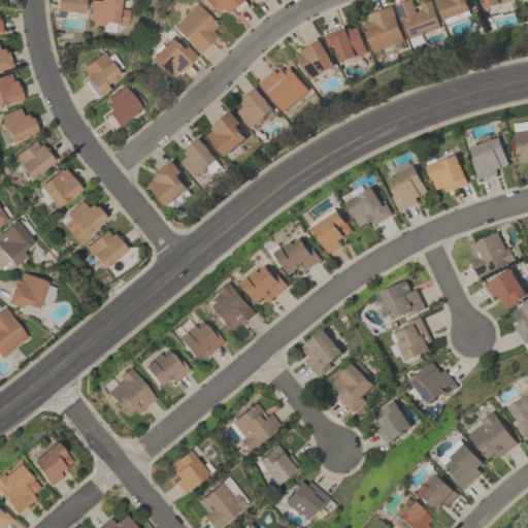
[(57,0),(86,0),(85,11),(57,9),(57,0)]
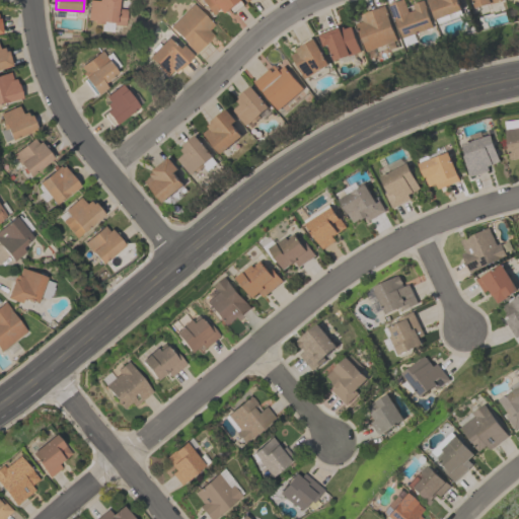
[(91,1),(100,2),(100,0),(119,0),(117,23),(89,20),(91,1)]
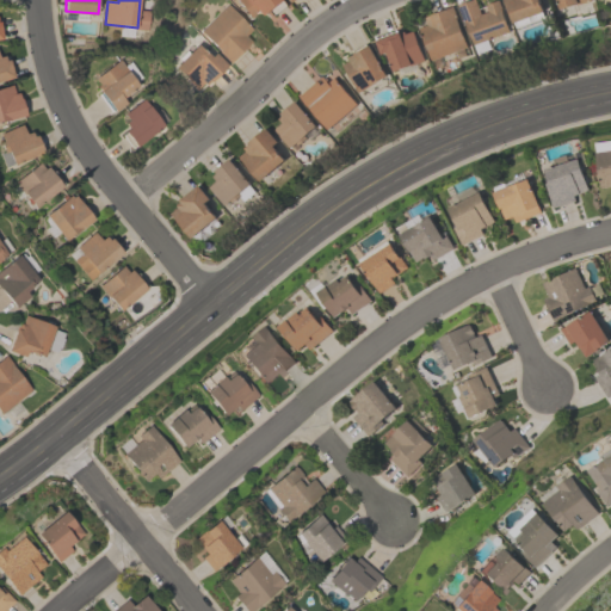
[(284,0),(288,5),(275,14),(271,11),(265,16),(260,8),(250,17),(236,0),(284,0)]
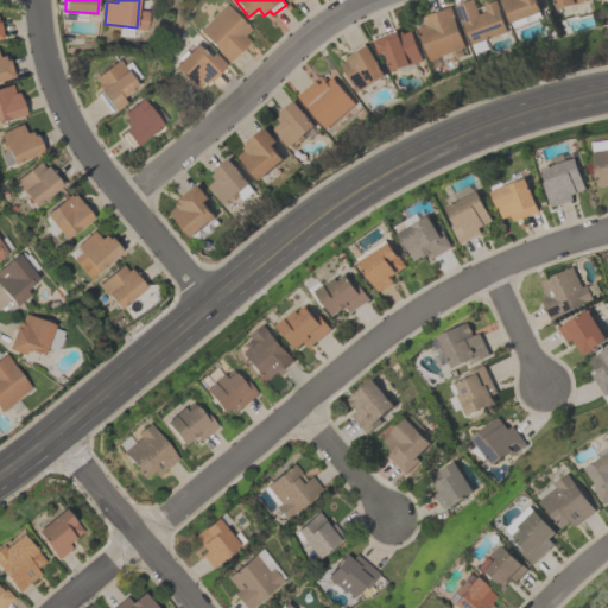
[(495,0),(507,32),(485,39),(488,49),(474,54),(463,23),(462,24),(455,5),(469,0),(473,0),(476,8),(483,6),(483,5),(495,0)]
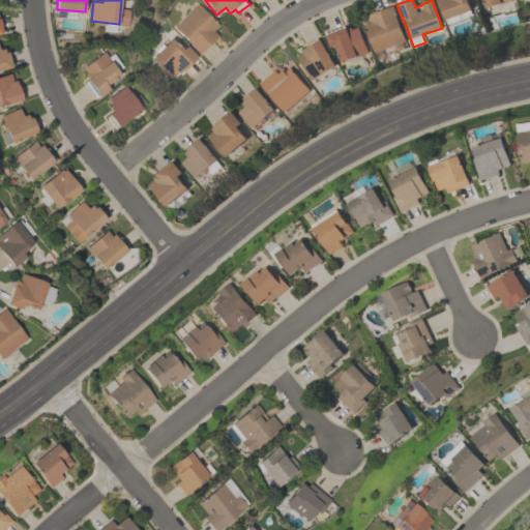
[(472,15),(448,23),(447,20),(445,20),(438,0),(468,0),(472,10),(470,10),(472,15)]
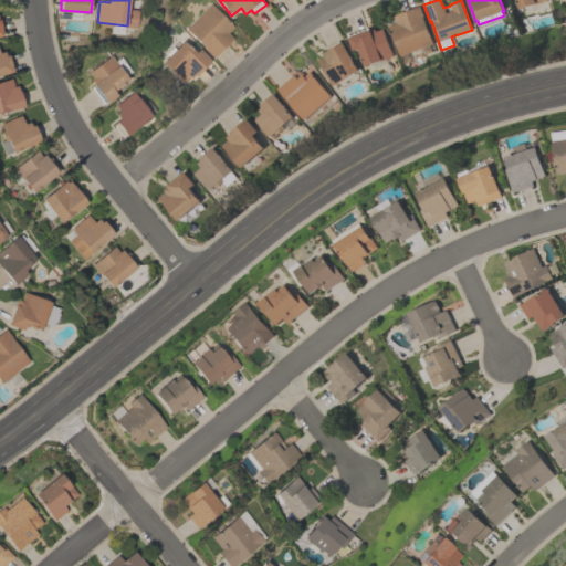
[(547,0),(519,9),(515,0),(547,0)]
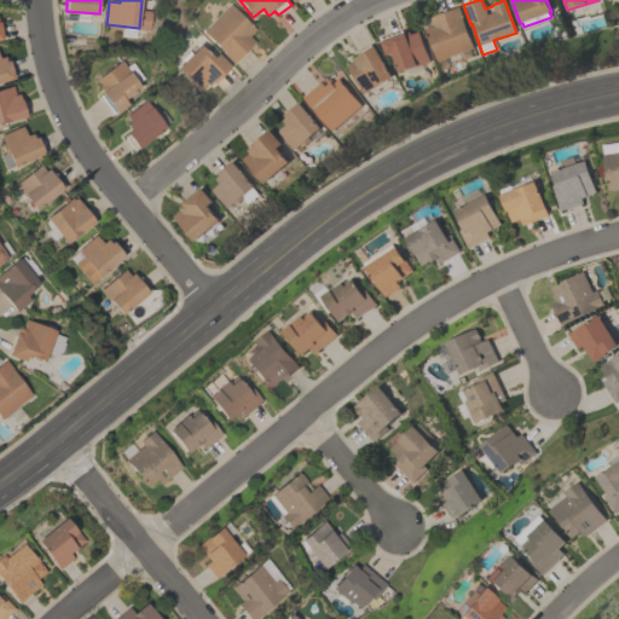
[(201,32),(229,4),(254,29),(248,35),(254,41),(232,63),(201,32)]
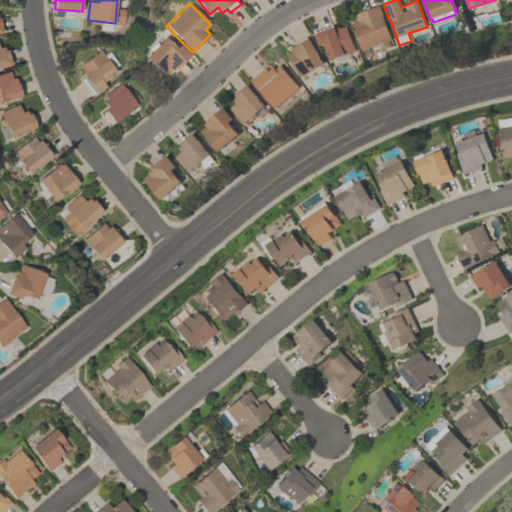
[(350,23),(358,20),(356,14),(379,5),(383,15),(382,16),(391,39),(361,51),(350,23)]
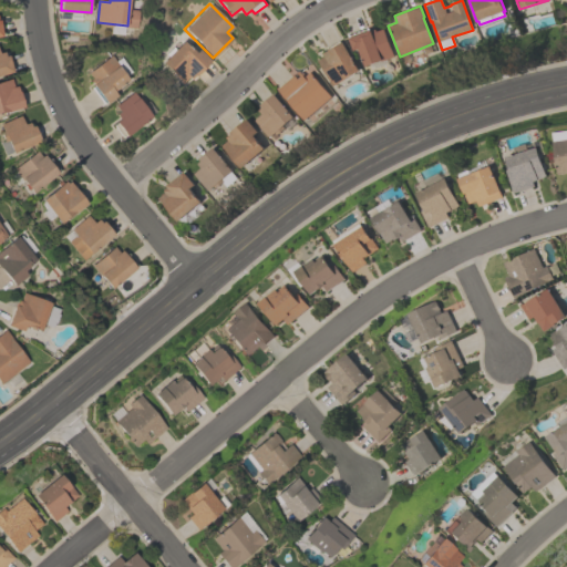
[(384,29),(393,57),(387,59),(388,63),(371,69),(370,64),(364,65),(359,49),(354,50),(350,38),(351,38),(350,35),(369,29),(370,30),(371,30),(375,29),(377,31),(384,29)]
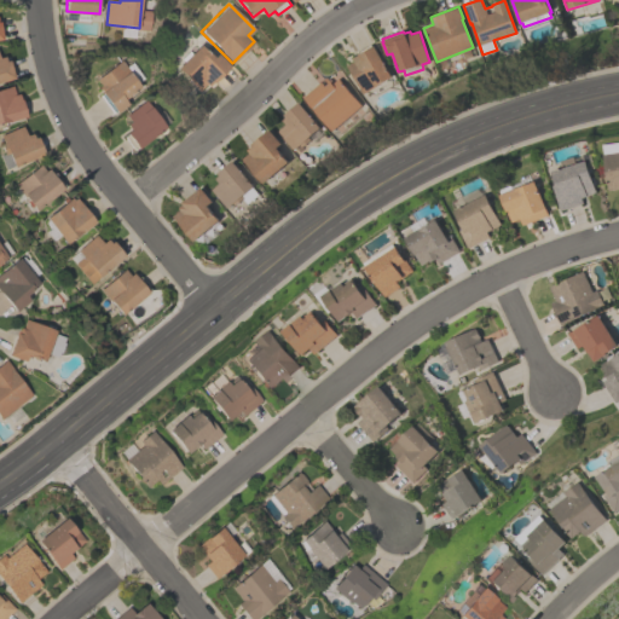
[(174,68),(181,61),(178,58),(186,50),(189,53),(198,44),(210,57),(215,52),(227,65),(200,93),(174,68)]
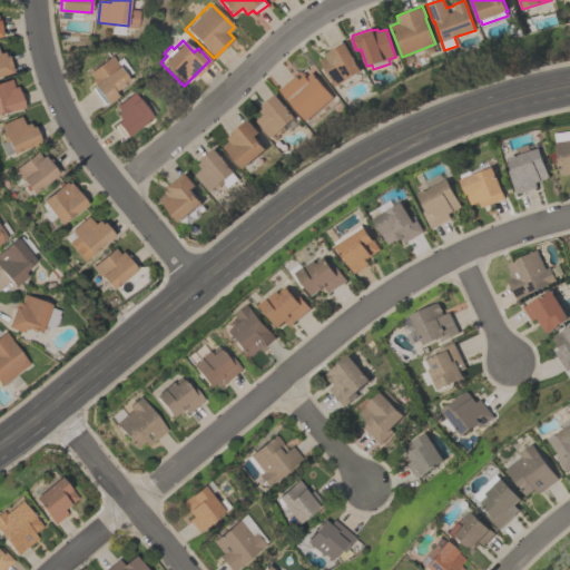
[(334,86),(320,60),(326,56),(325,53),(331,51),(328,48),(342,40),(344,43),(345,42),(361,70),(334,86)]
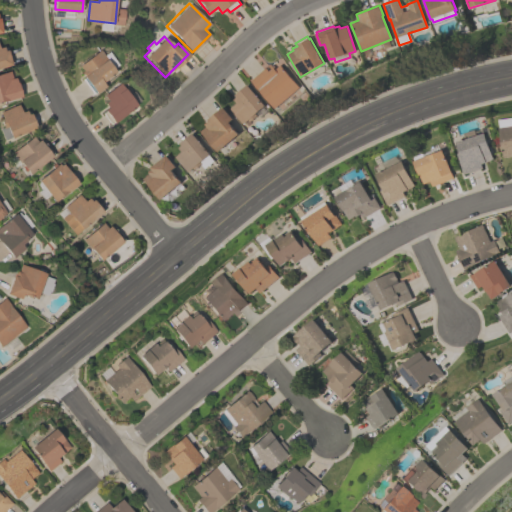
[(0,46),(1,46),(3,50),(5,49),(10,63),(0,66),(0,46)]
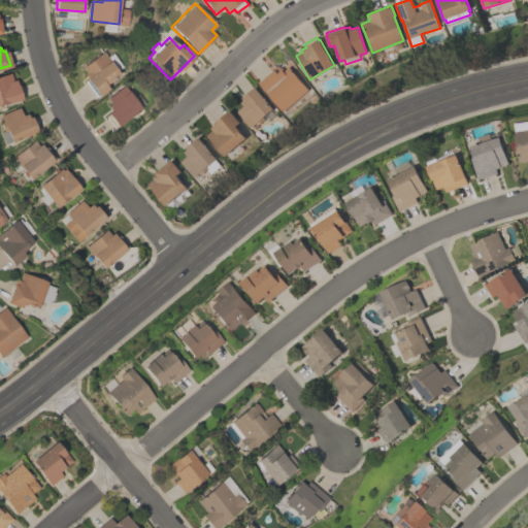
[(80,67),(102,51),(119,73),(104,85),(107,89),(98,96),(96,94),(95,95),(84,80),(86,79),(85,78),(86,77),(83,73),(84,72),(80,67)]
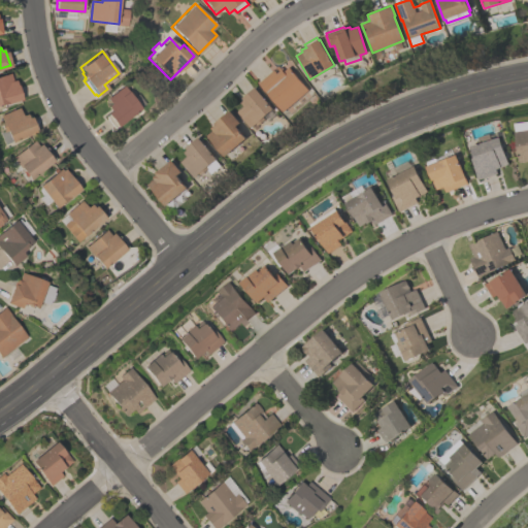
[(258,84),(274,70),(276,73),(279,71),(277,67),(278,66),(284,71),(289,67),(308,90),(282,111),(258,84)]
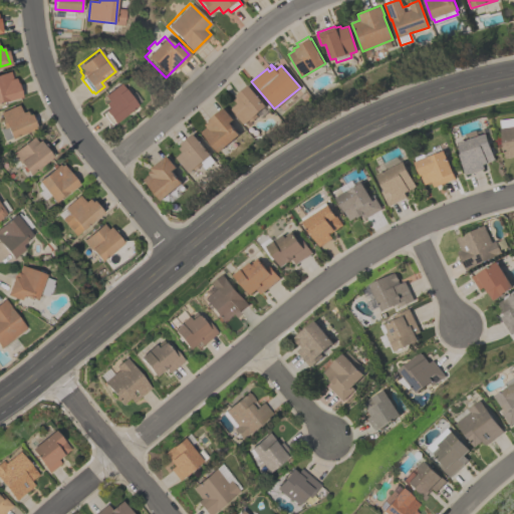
[(20,96),(5,101),(4,100),(0,101),(0,72),(8,70),(10,78),(13,77),(15,82),(20,96)]
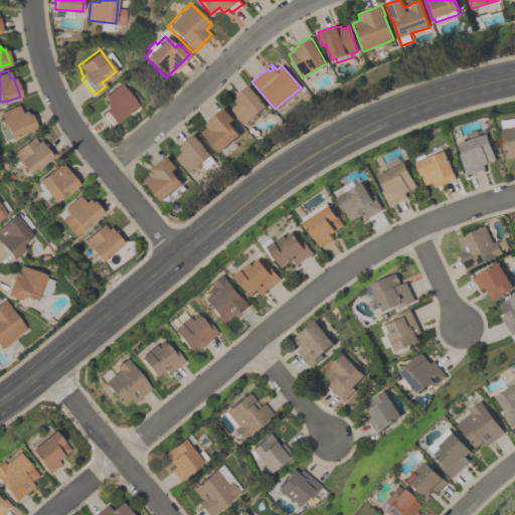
[(104,104),(107,101),(103,96),(120,82),(137,106),(114,123),(113,122),(110,124),(102,113),(104,111),(104,110),(107,108),(104,104)]
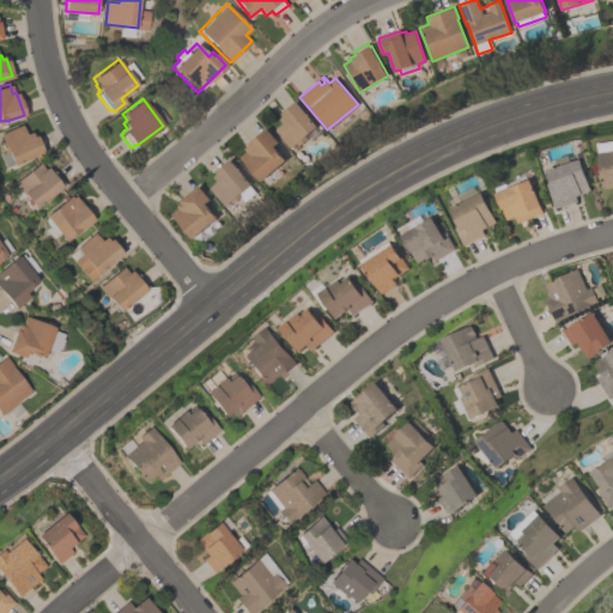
[(284,123),(280,120),(284,116),(281,114),(297,102),(320,129),(310,138),(308,134),(307,135),(308,138),(298,145),(297,143),(289,150),(279,137),(280,135),(275,131),(284,123)]
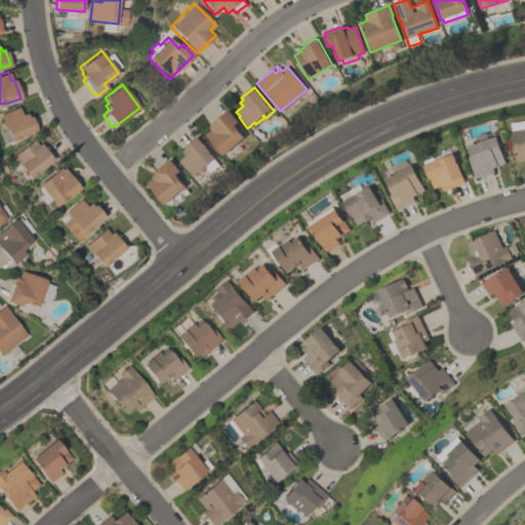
[(25,113),(27,117),(30,116),(36,130),(10,142),(9,139),(3,143),(0,135),(0,130),(2,129),(0,125),(0,122),(2,122),(0,116),(0,113),(16,107),(21,115),(25,113)]
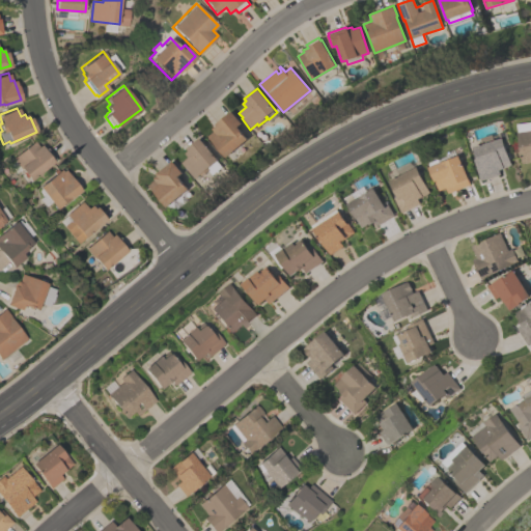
[(247,139),(225,157),(207,136),(214,131),(213,129),(217,126),(216,124),(231,111),(242,122),(236,127),(247,139)]
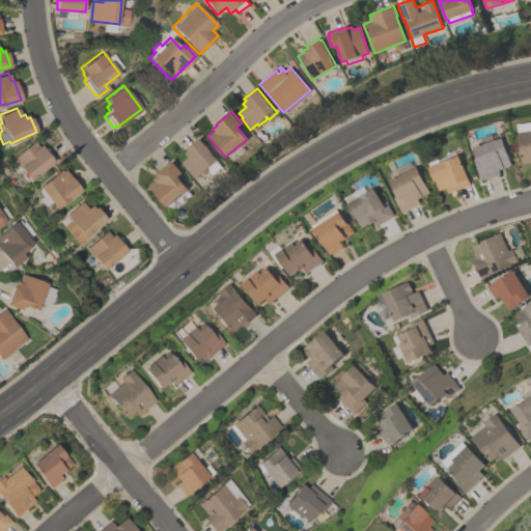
[(530,162),(523,164),(518,133),(519,133),(518,124),(530,121),(530,162)]
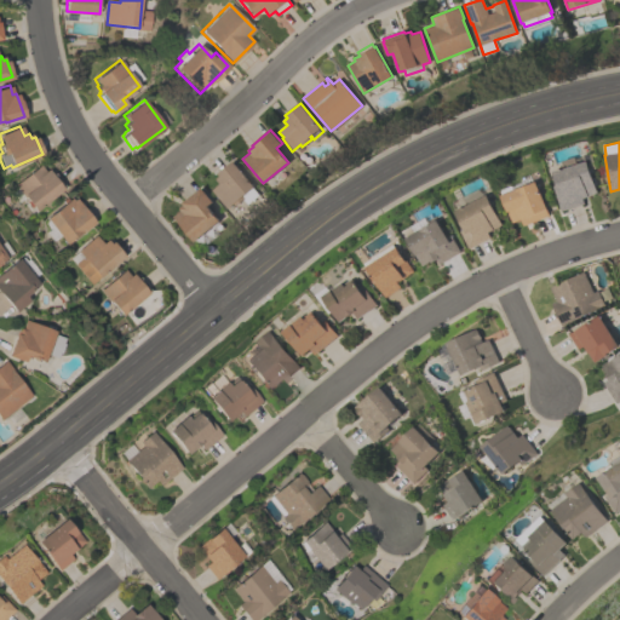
[(212,190),(220,183),(217,179),(220,176),(218,173),(234,161),(253,187),(253,188),(259,195),(247,205),(244,200),(235,206),(234,204),(233,205),(234,206),(230,208),(229,207),(228,208),(212,190)]
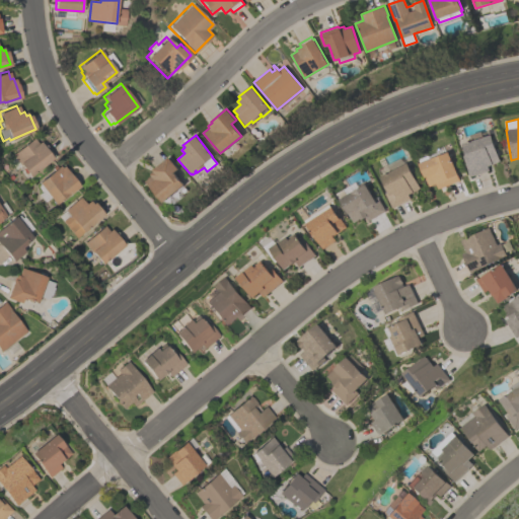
[(463,144),(492,135),(501,162),(488,166),(490,170),(470,176),(463,156),(467,155),(463,144)]
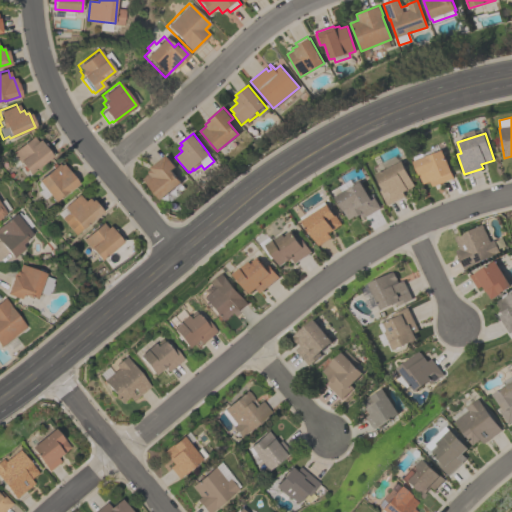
[(51,155),(28,174),(19,162),(14,166),(8,159),(13,155),(10,152),(32,136),(36,141),(38,139),(51,155)]
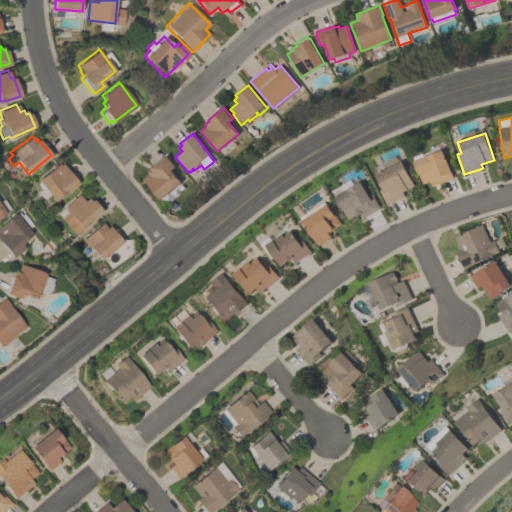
[(414,162),(416,161),(414,157),(423,154),(424,157),(443,150),(452,172),(454,178),(433,187),(430,181),(423,184),(414,162)]
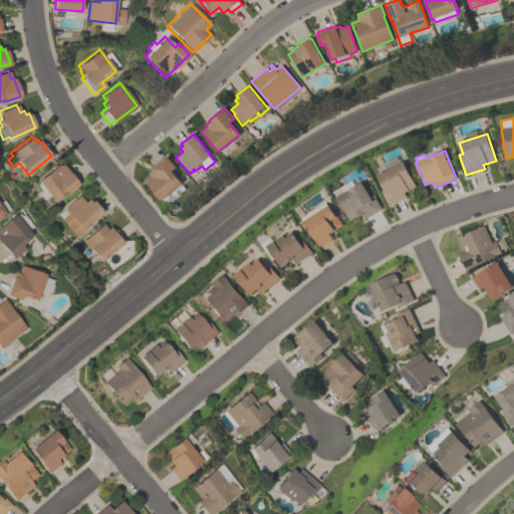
[(182,183),(161,200),(144,180),(150,174),(149,173),(153,170),(152,169),(167,156),(177,168),(172,172),(182,183)]
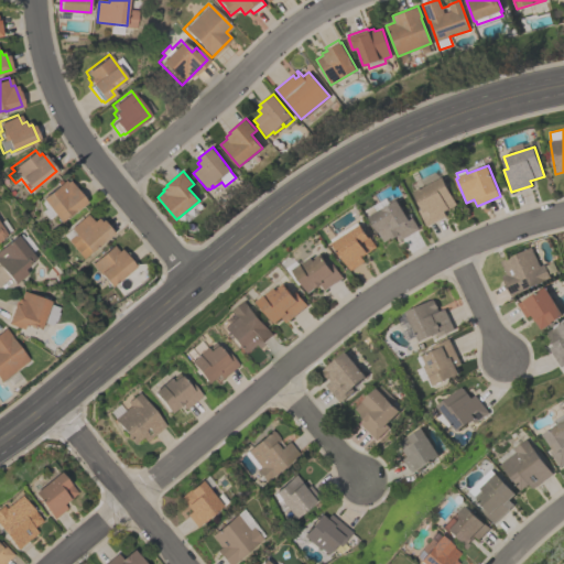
[(427,226),(420,210),(423,208),(414,192),(444,177),(457,205),(444,212),(447,216),(427,226)]
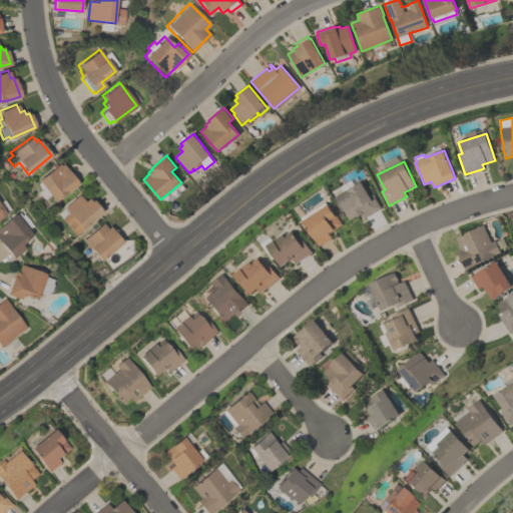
[(36,180),(57,163),(59,165),(61,163),(77,183),(53,202),(36,180)]
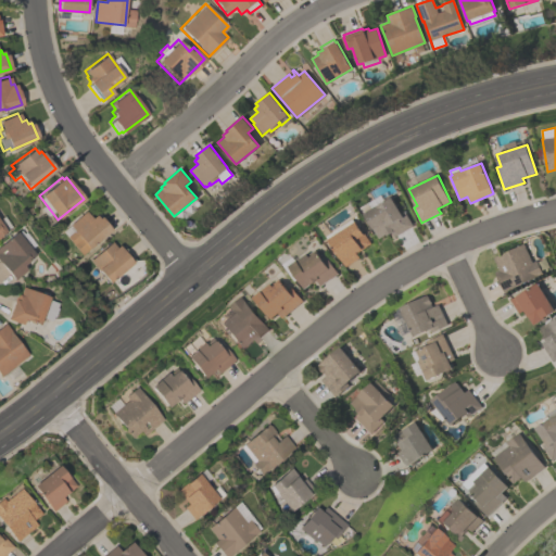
[(395,237),(392,232),(388,236),(387,235),(379,238),(365,214),(366,213),(362,206),(382,196),(386,201),(392,197),(402,213),(405,211),(414,226),(395,237)]
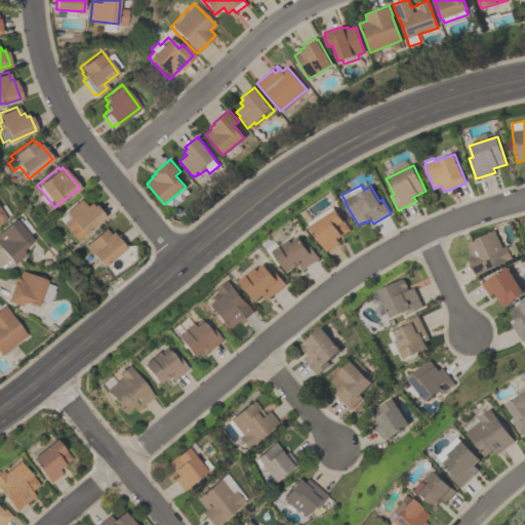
[(76,240),(62,223),(68,217),(63,211),(79,199),(85,206),(89,202),(91,206),(93,204),(104,217),(76,240)]
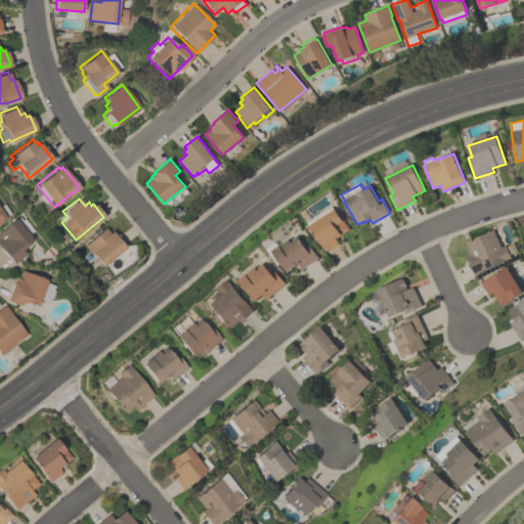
[(326,251),(310,226),(311,226),(308,222),(333,207),(336,210),(337,209),(350,229),(337,238),(339,243),(326,251)]
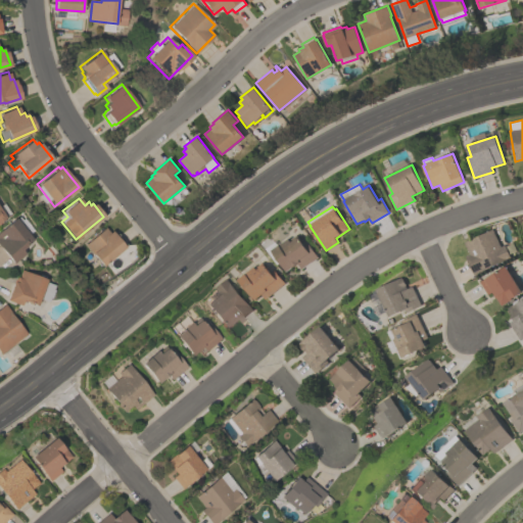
[(11,263),(0,248),(0,229),(14,218),(15,219),(18,217),(20,220),(22,218),(29,226),(27,228),(31,231),(28,234),(32,239),(25,244),(26,245),(20,249),(24,253),(11,263)]
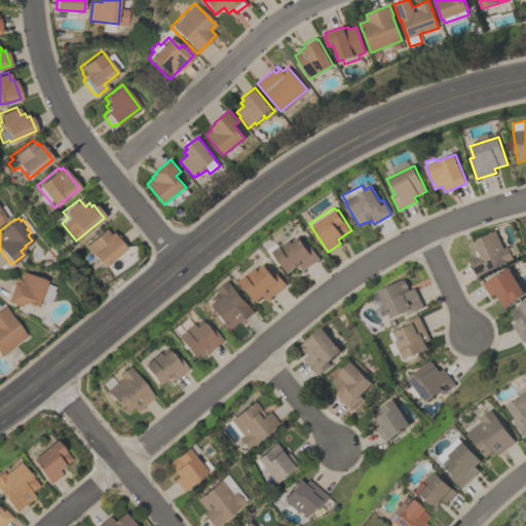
[(83,246),(104,228),(108,233),(111,231),(115,236),(116,235),(125,246),(123,248),(124,248),(101,267),(83,246)]
